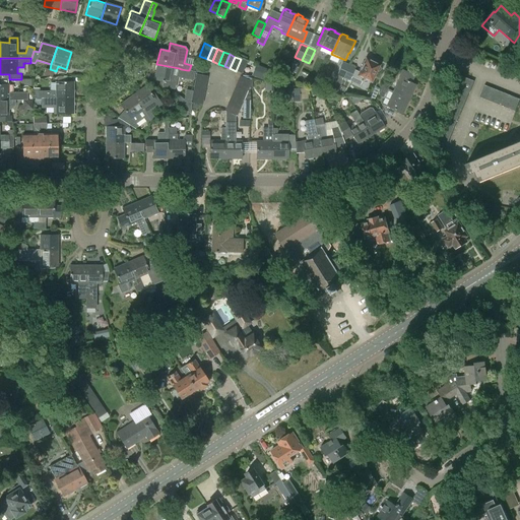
[(241,59),(236,71),(242,73),(247,62),(241,59)]
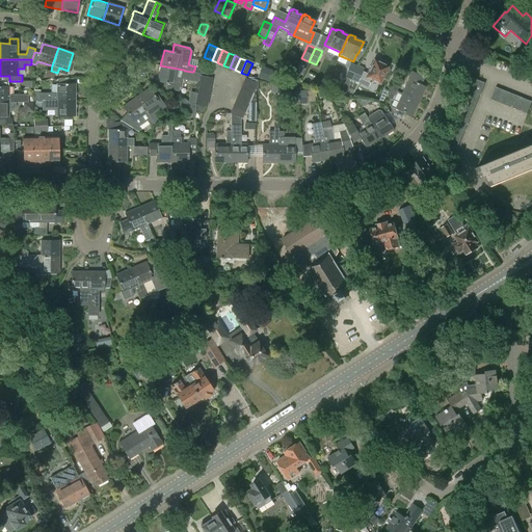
[(357,67),(351,80),(368,88),(372,80),(379,84),(384,73),(386,74),(387,74),(388,73),(389,73),(390,72),(390,70),(389,69),(389,68),(387,67),(374,60),(368,74),(364,72),(365,70),(357,67)]
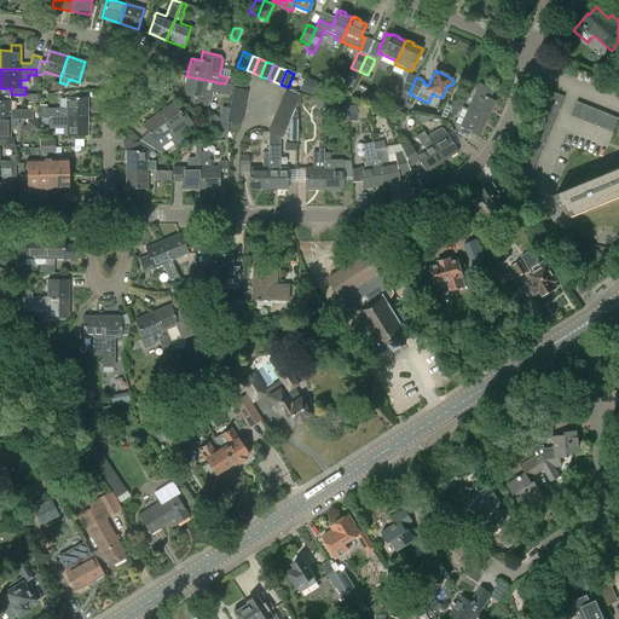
[(400,90),(409,93),(416,77),(408,74),(400,90)]
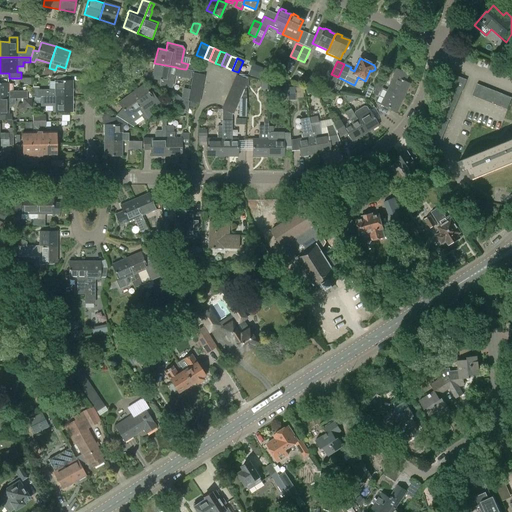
[(176,67),(154,63),(151,78),(168,82),(169,77),(173,78),(176,67)]
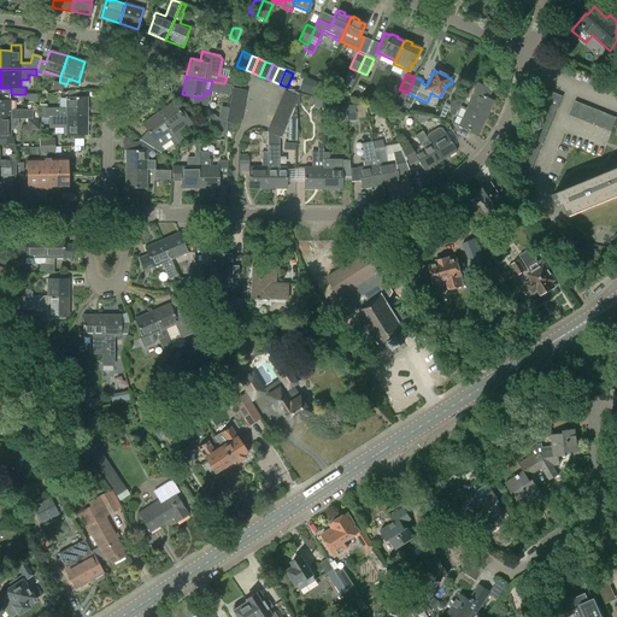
[(319,86),(309,81),(305,92),(316,95),(319,86)]
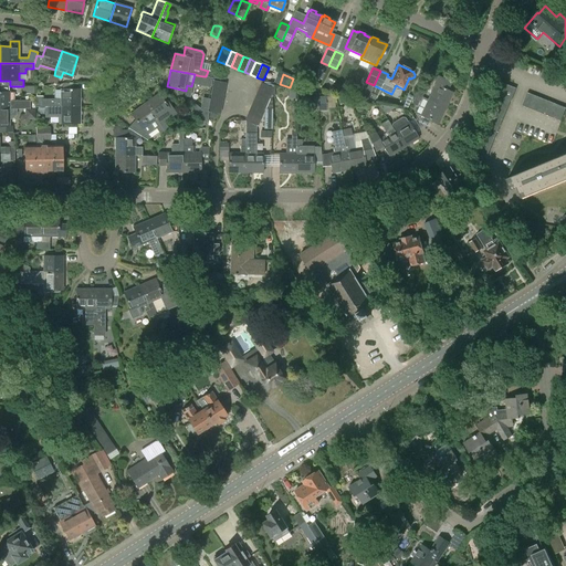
[(435,84),(427,100),(446,108),(452,93),(447,91),(451,83),(438,76),(433,84),(435,84)]
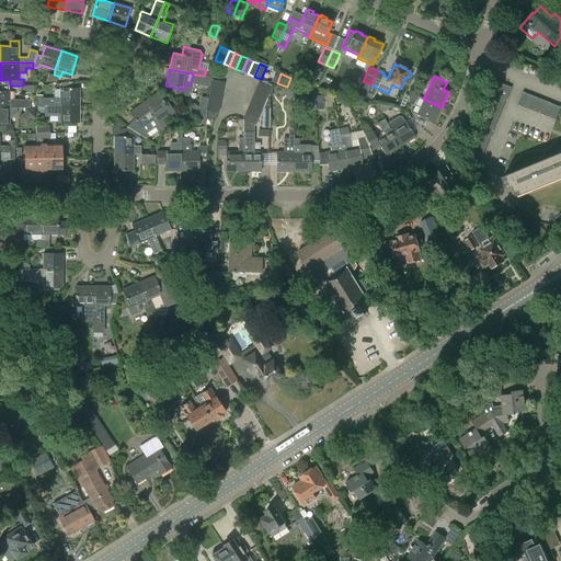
[(292,78),(288,86),(296,89),(299,80),(292,78)]
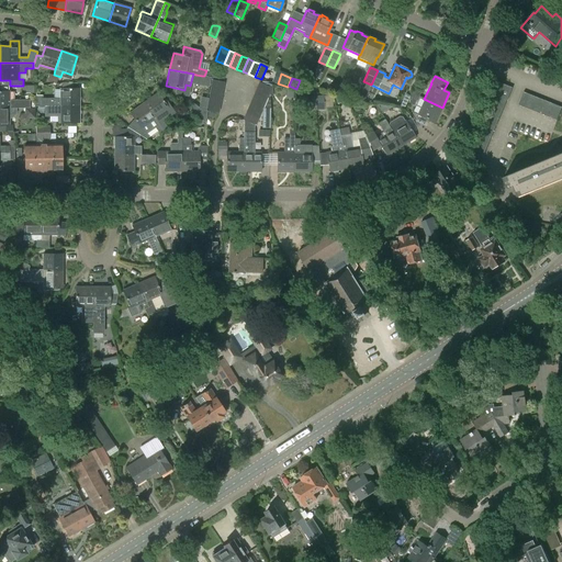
[(316,82),(304,80),(302,89),(313,91),(316,82)]
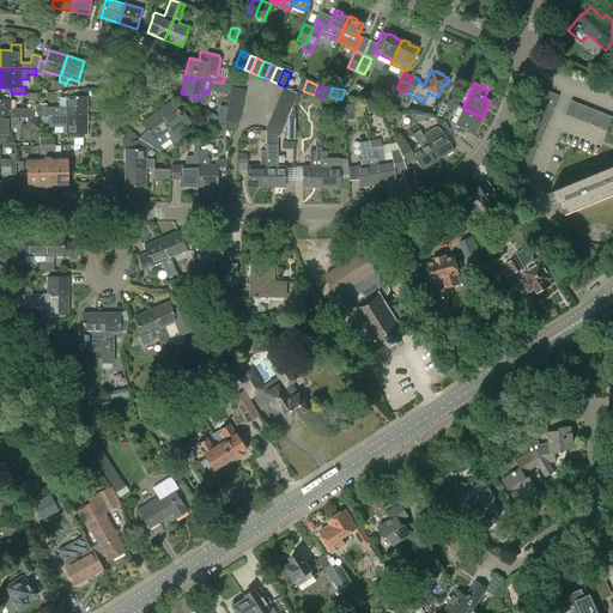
[(544,89),(535,110),(550,116),(552,109),(558,95),(544,89)]
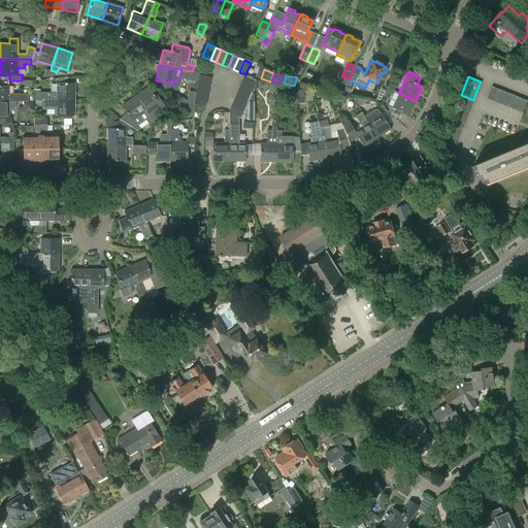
[(243,79),(240,85),(252,90),(255,85),(243,79)]
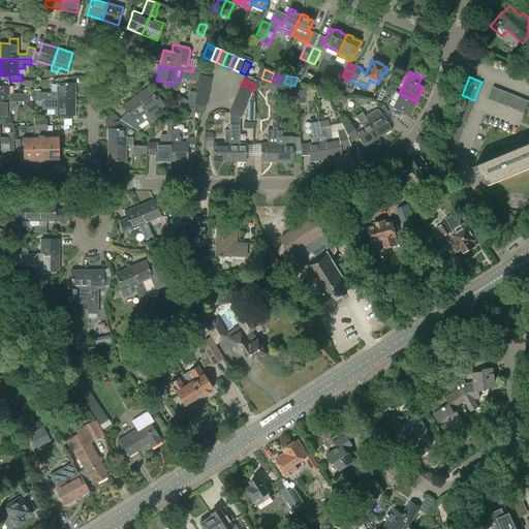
[(51,100),(56,100),(74,100),(74,84),(56,84),(56,93),(38,93),(38,100),(51,100)]
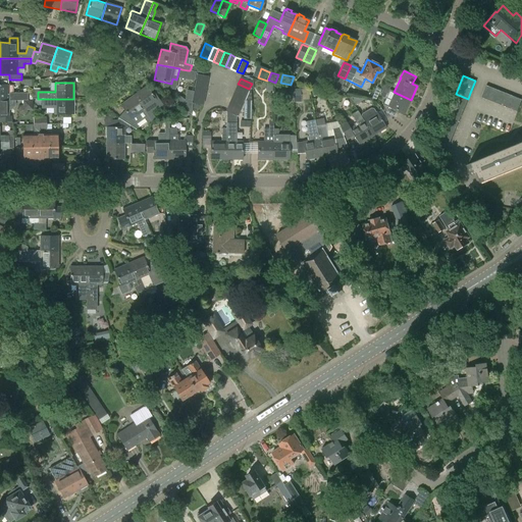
[(238,84),(236,89),(247,95),(249,89),(238,84)]
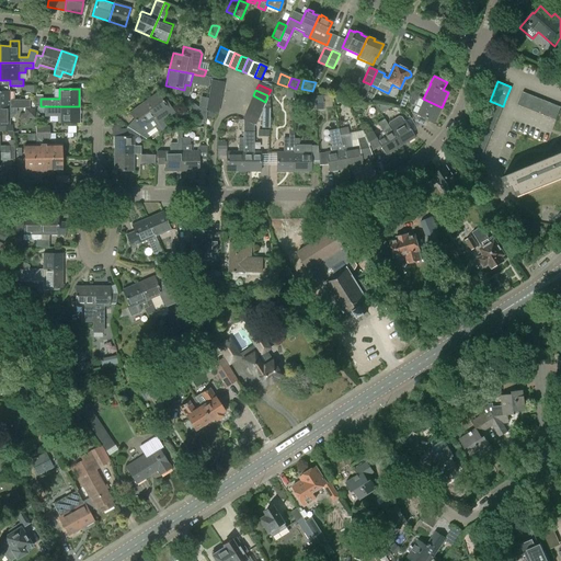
[(0,107),(16,109),(30,109),(30,100),(9,100),(9,91),(0,91),(0,107)]
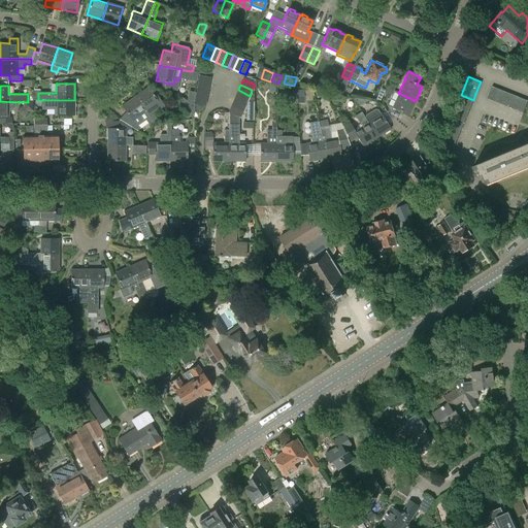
[(498,89),(492,86),(487,99),(493,101),(498,89)]
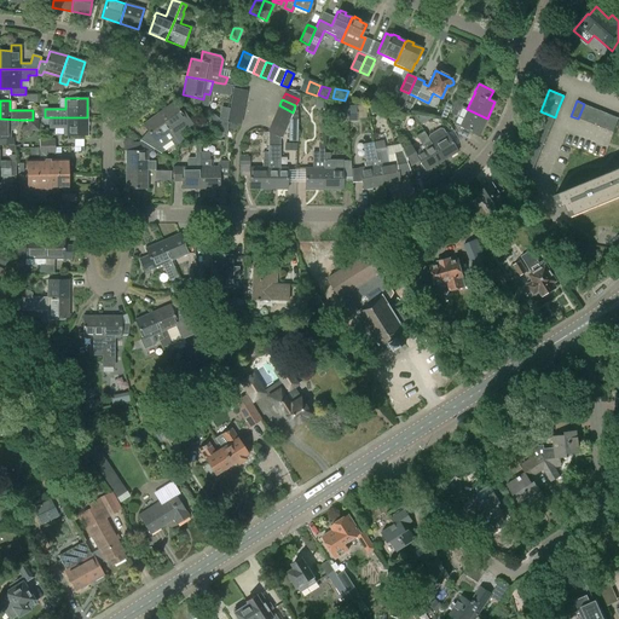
[(173,103),(157,114),(179,144),(183,140),(179,134),(179,125),(185,120),(173,103)]
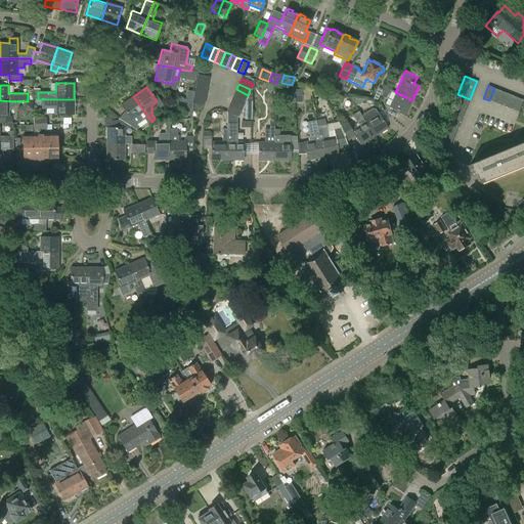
[(382,89),(378,88),(372,101),(376,101),(382,89)]
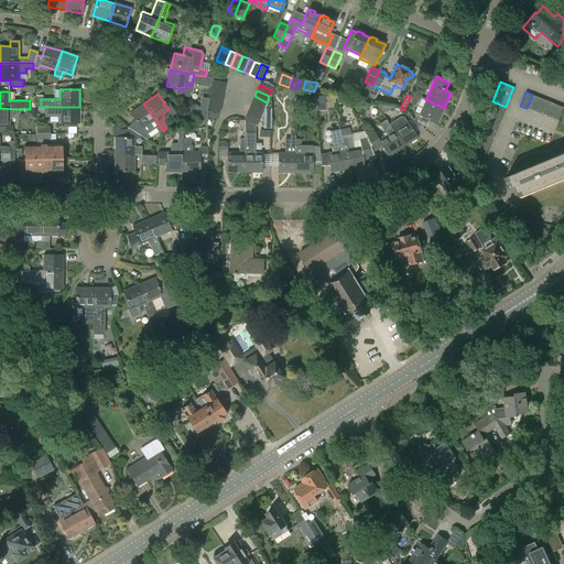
[(539,97),(532,95),(527,108),(533,110),(539,97)]
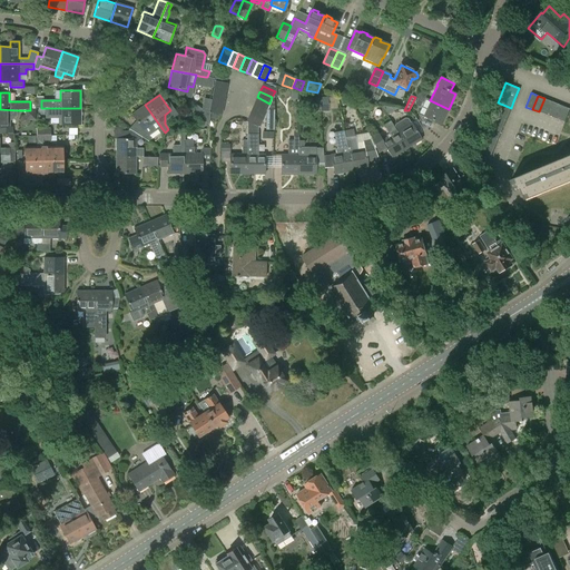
[(257,97),(254,104),(266,109),(269,104),(257,97)]
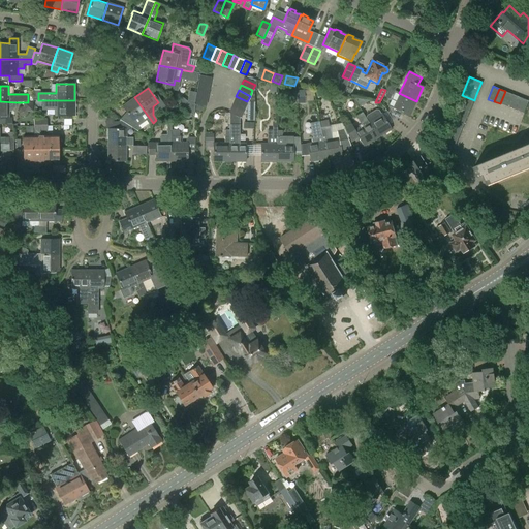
[(304,97),(304,91),(304,90),(296,90),(297,103),(305,103),(305,101),(304,97)]
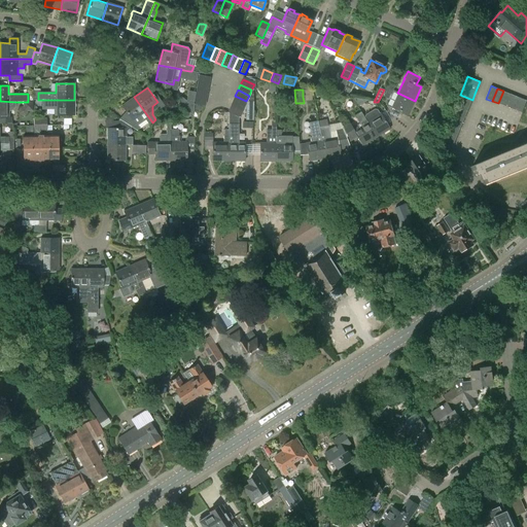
[(510,93),(503,91),(498,103),(504,106),(510,93)]
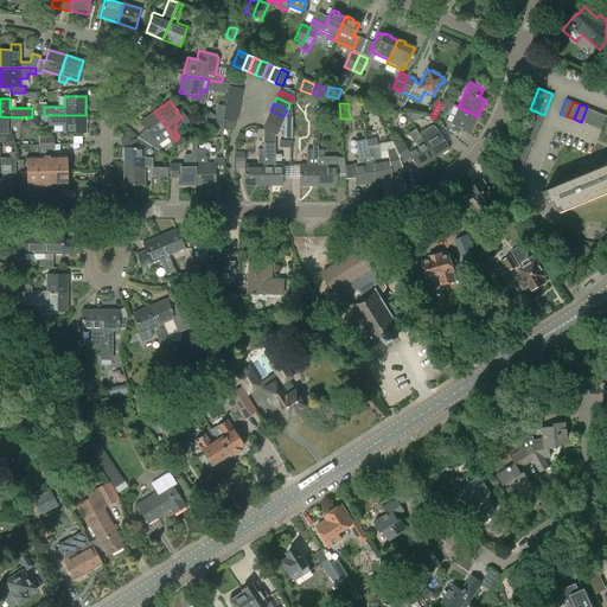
[(334,113),(332,106),(320,110),(324,117),(334,113)]
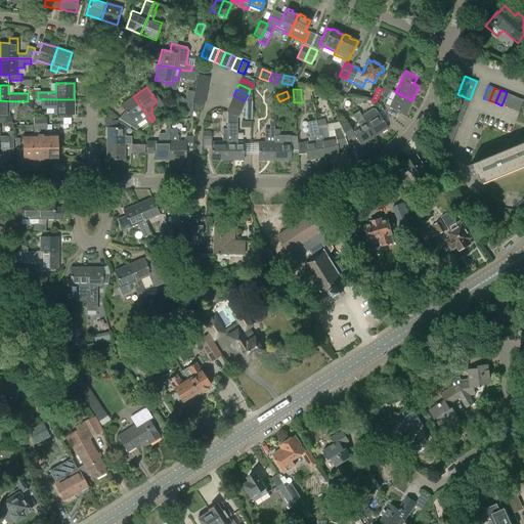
[(412,100),(395,92),(389,106),(405,115),(412,100)]
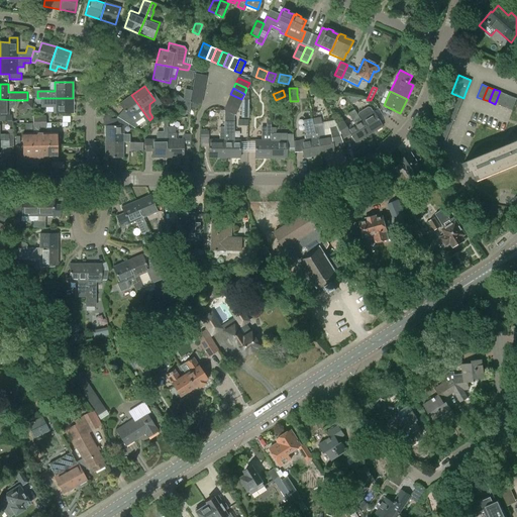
[(505,94),(500,91),(495,104),(500,106),(505,94)]
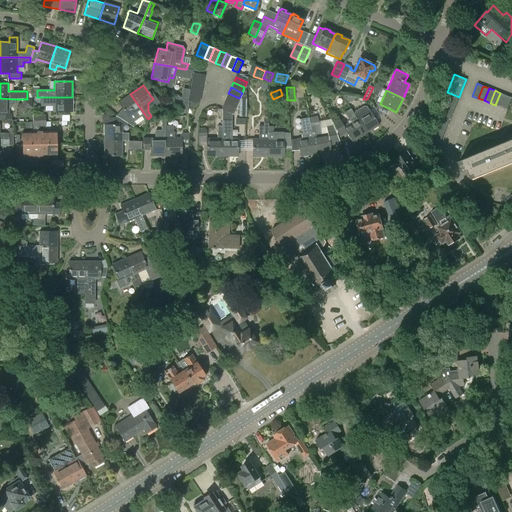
[(447,92),(445,98),(456,102),(459,97),(447,92)]
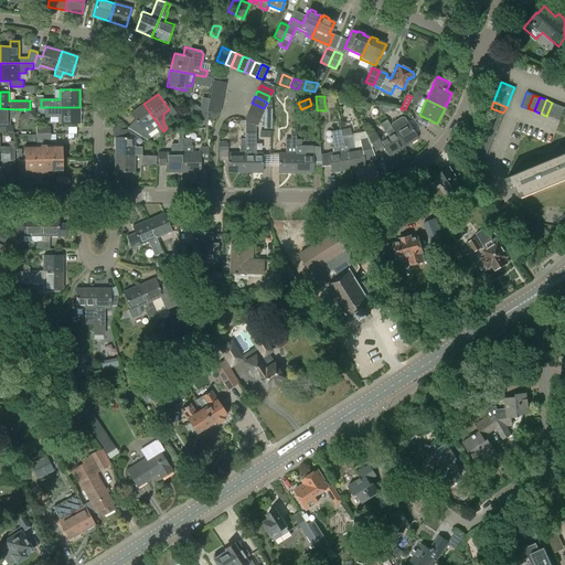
[(252,103),(249,108),(262,114),(264,108),(252,103)]
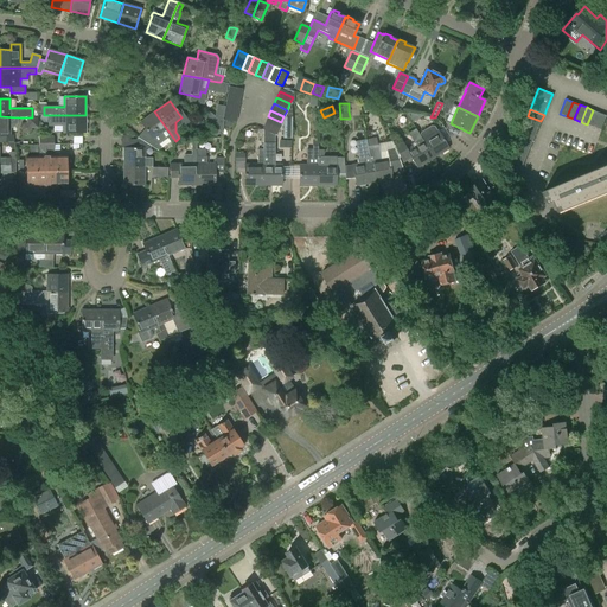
[(600,113),(593,110),(587,125),(594,127),(600,113)]
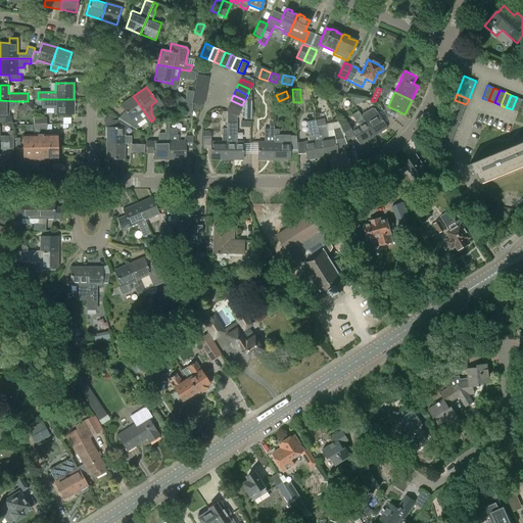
[(124,111),(117,119),(133,128),(136,130),(138,128),(137,125),(144,120),(147,124),(151,122),(133,96),(121,105),(124,111)]
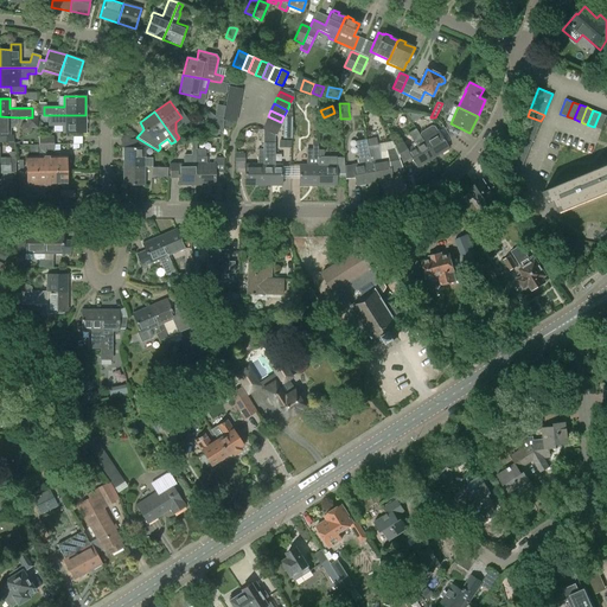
[(219,132),(222,133),(223,120),(222,120),(215,116),(208,112),(203,119),(213,127),(219,132)]
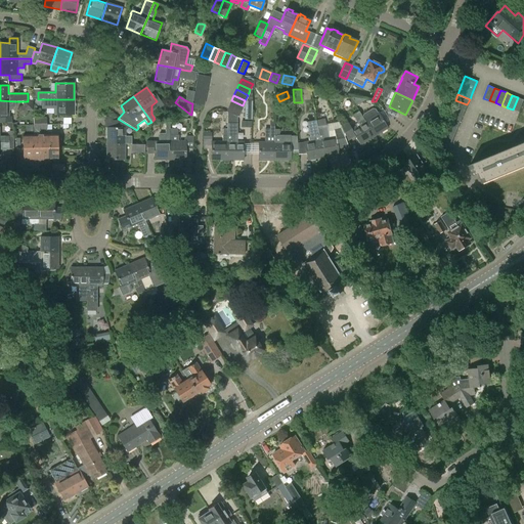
[(351,98),(356,106),(365,100),(352,97),(351,98)]
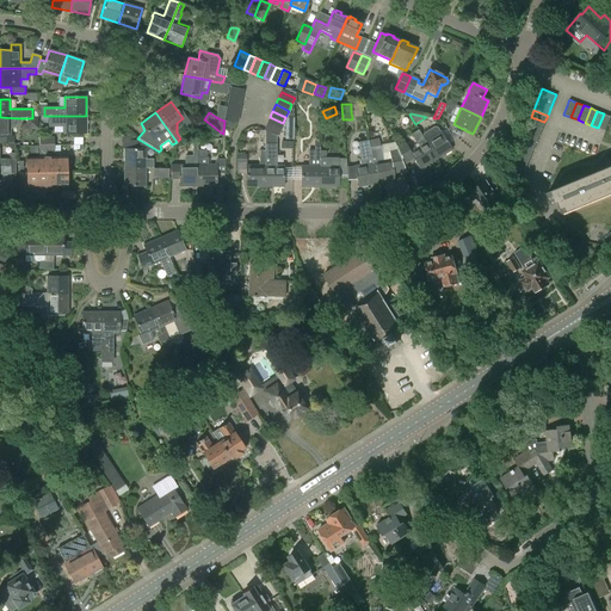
[(610,116),(604,113),(598,128),(605,131),(610,116)]
